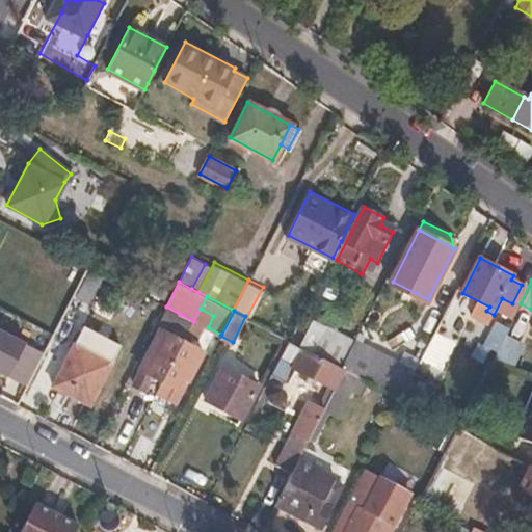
[(345,369),(358,341),(317,320),(303,346),(345,369)]
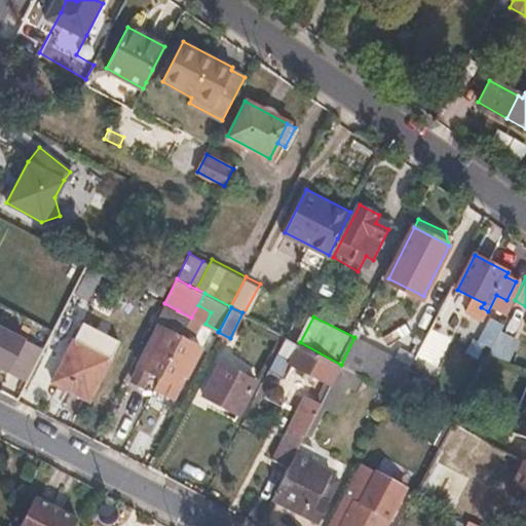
[(0,326),(0,332),(22,344),(25,339),(0,326)]
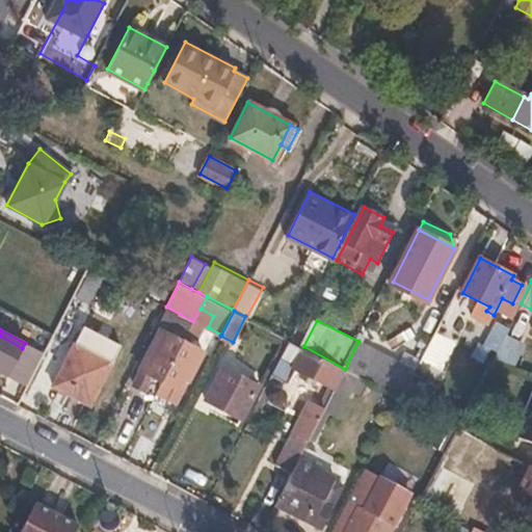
[(283,354),(291,340),(269,329),(263,344),(283,354)]
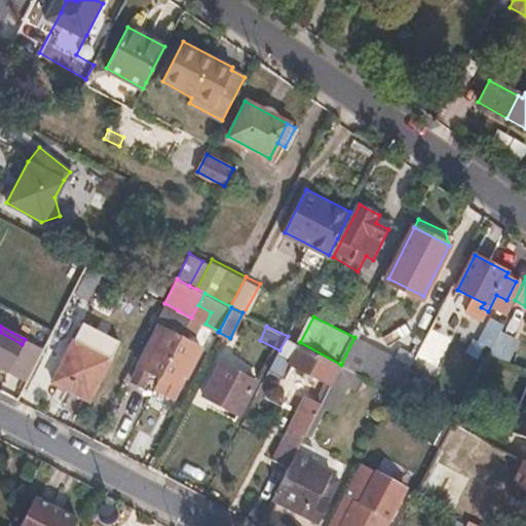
[(142,385),(149,371),(145,368),(155,348),(164,331),(159,328),(132,380),(142,385)]
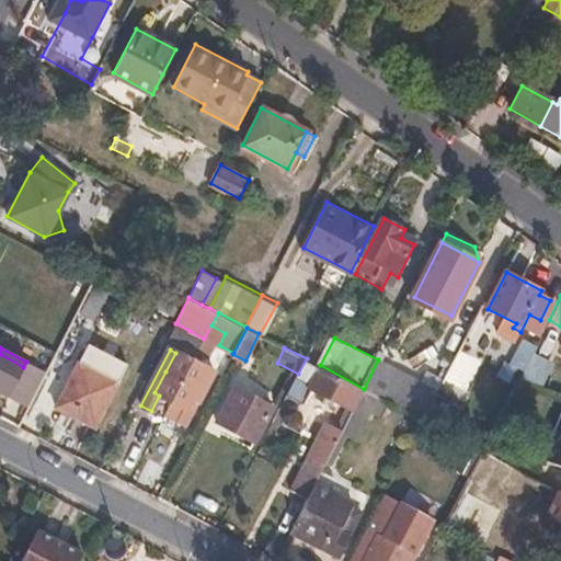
[(184,378),(192,361),(175,353),(165,371),(155,392),(159,396),(171,402),(184,378)]
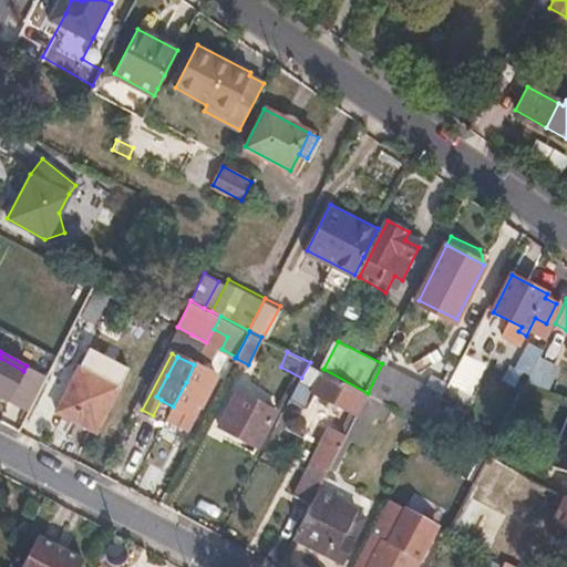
[(0,358),(0,395),(8,401),(23,371),(0,358)]
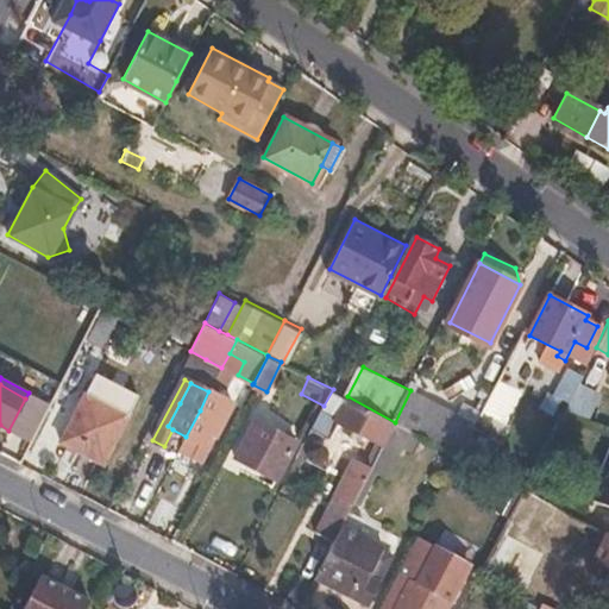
[(395,422),(347,396),(333,389),(324,406),(318,418),(313,429),(333,439),(343,421),(388,445),(399,424),(395,422)]
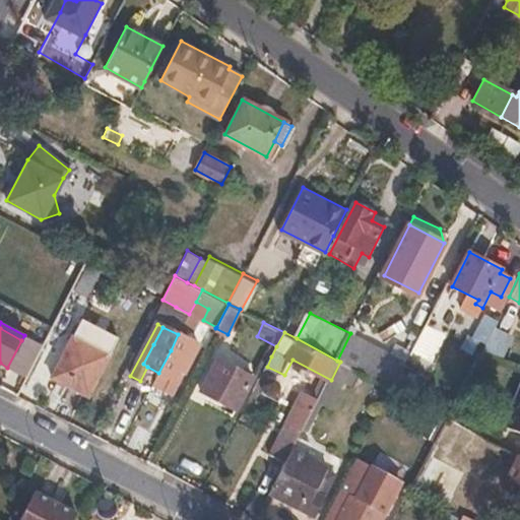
[(406,362),(350,333),(337,361),(340,362),(364,374),(392,389),(406,362)]
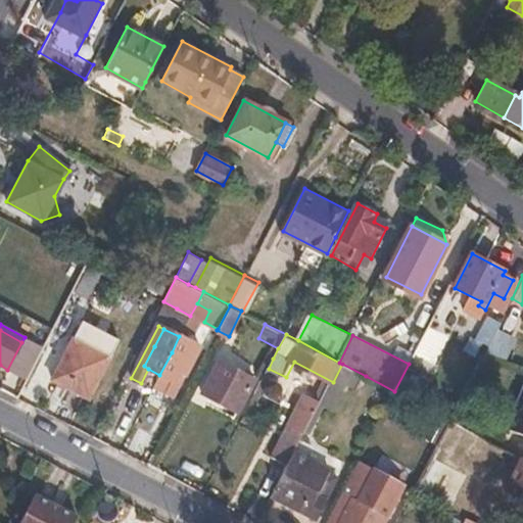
[(180,374),(195,345),(179,336),(172,352),(159,375),(175,383),(180,374)]
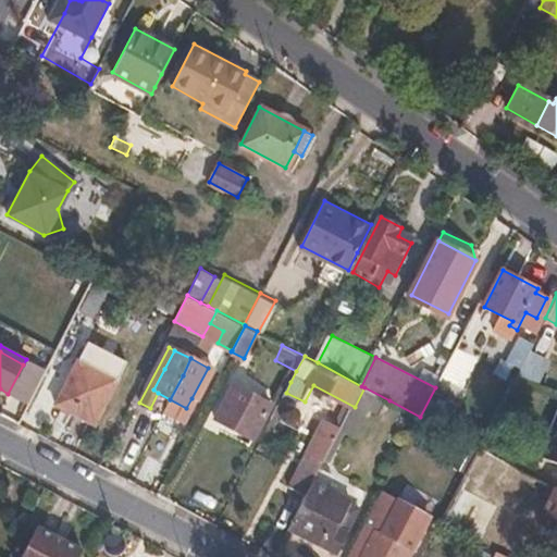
[(95,422),(116,379),(79,359),(58,404),(95,422)]
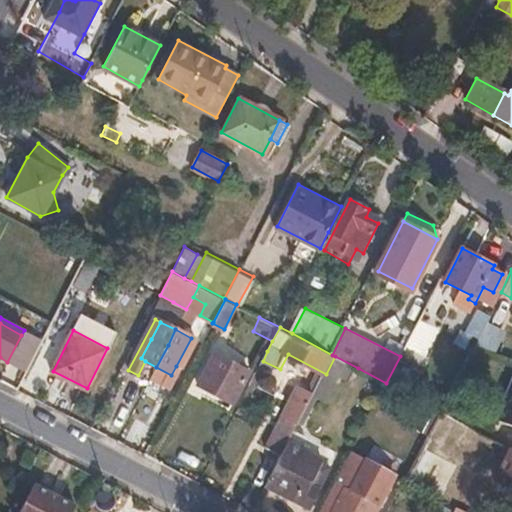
[(263,361),(267,351),(255,345),(249,357),(261,363),(263,361)]
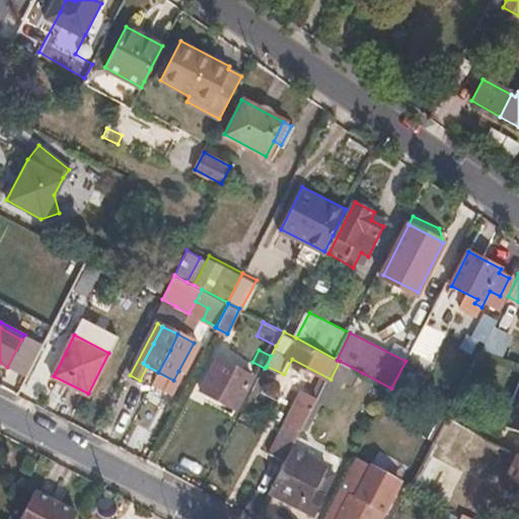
[(235,409),(252,375),(217,357),(200,389),(235,409)]
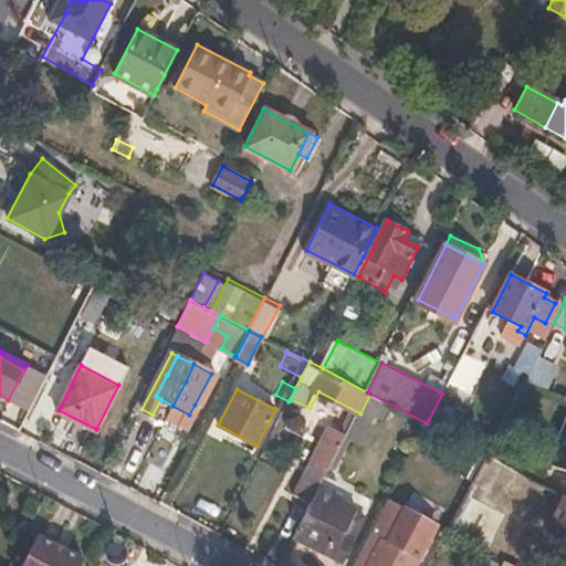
[(389,419),(396,407),(370,394),(360,413),(359,416),(373,422),(377,412),(389,419)]
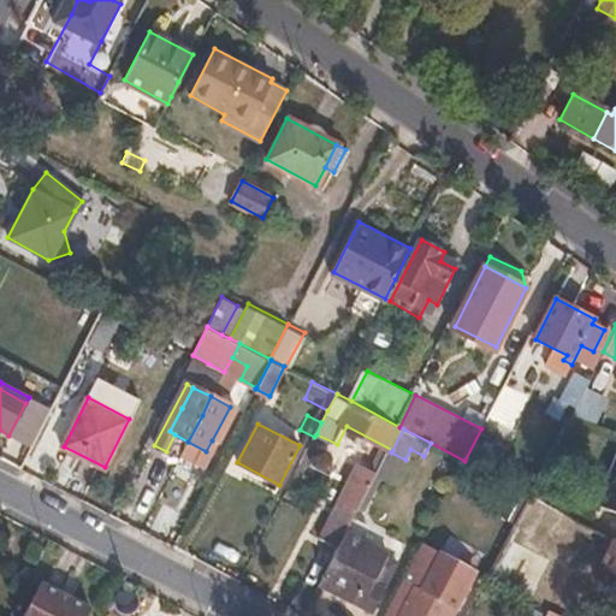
[(206,451),(188,442),(179,457),(203,471),(218,443),(212,440),(206,451)]
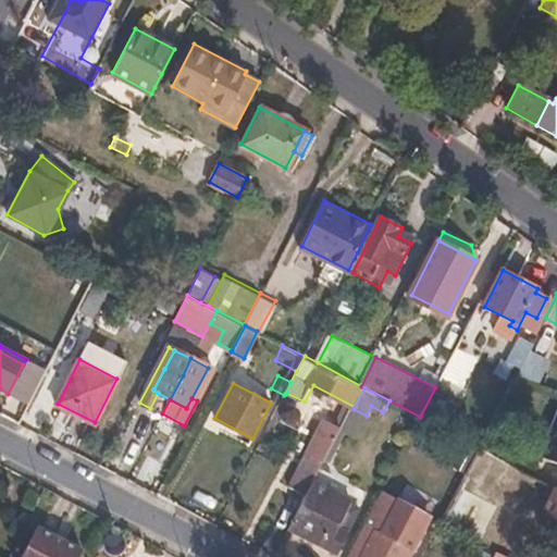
[(556,412),(540,457),(556,462),(556,412)]
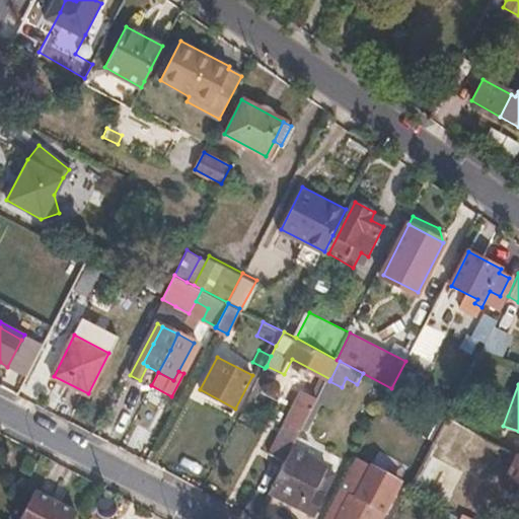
[(290,455),(319,400),(303,392),(272,452),(287,460),(290,455)]
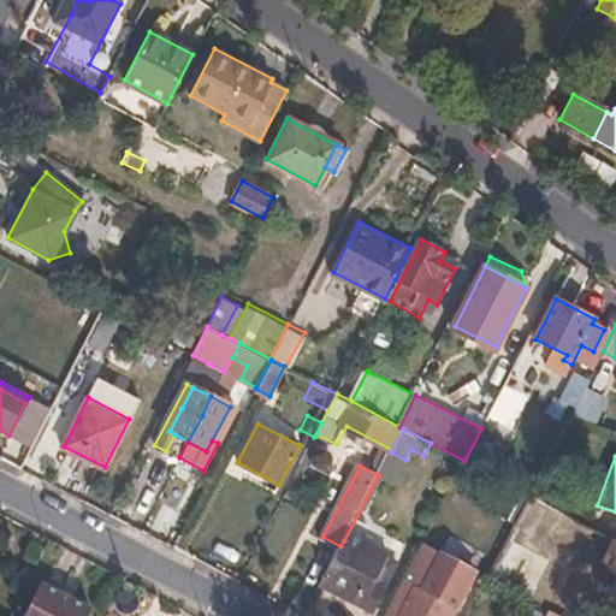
[(579,555),(593,528),(529,495),(489,574),(538,599),(552,606),(579,555)]
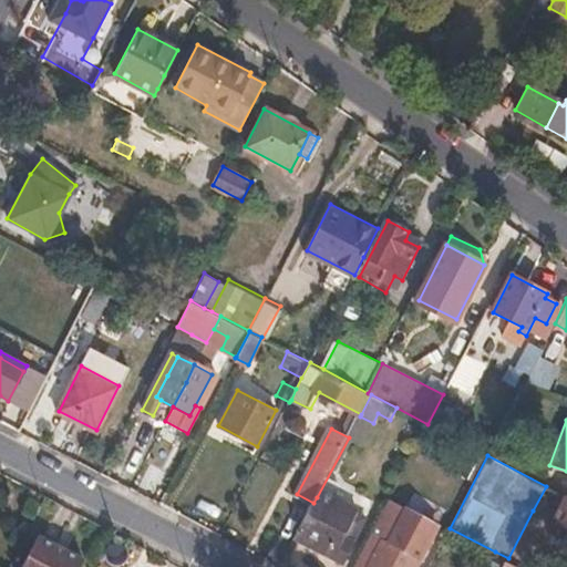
[(566,497),(546,486),(533,511),(566,528),(566,532),(564,538),(566,539),(566,497)]
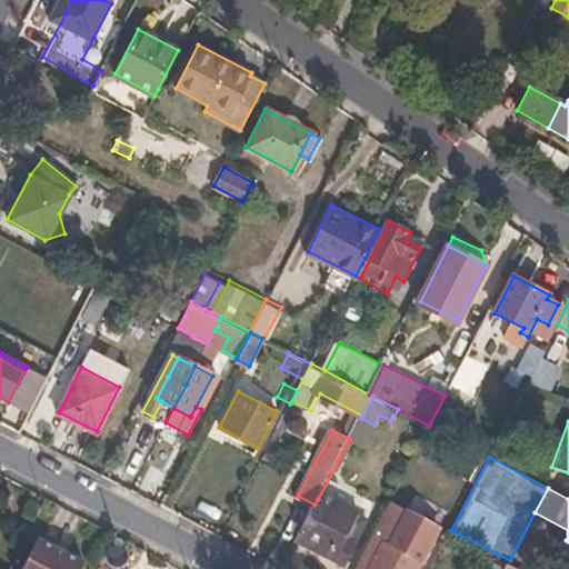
[(342,547),(357,519),(318,499),(315,505),(292,547),(332,568),(342,568),(351,551),(342,547)]
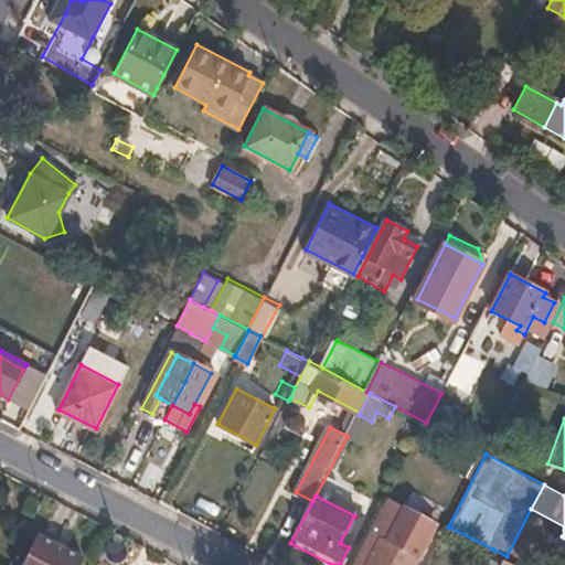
[(369,534),(383,541),(393,522),(401,507),(386,500),(369,534)]
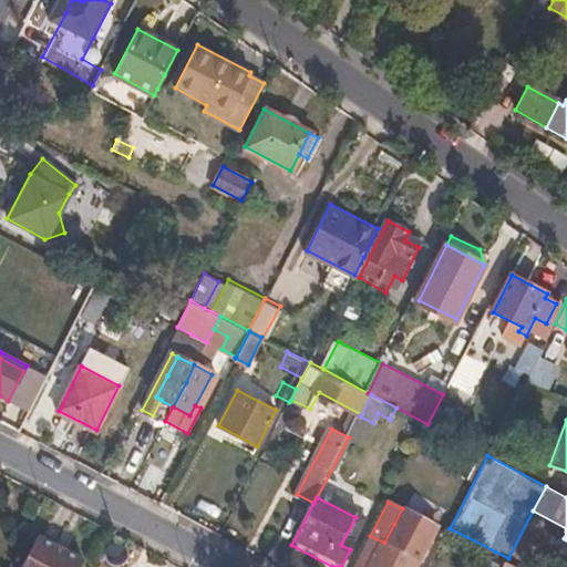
[(428,540),(394,524),(384,543),(418,560),(428,540)]
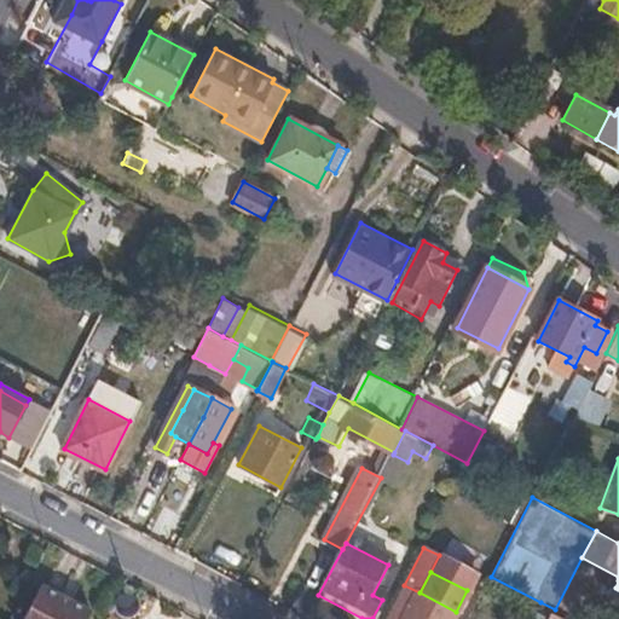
[(92,618),(97,612),(45,585),(28,618),(92,618)]
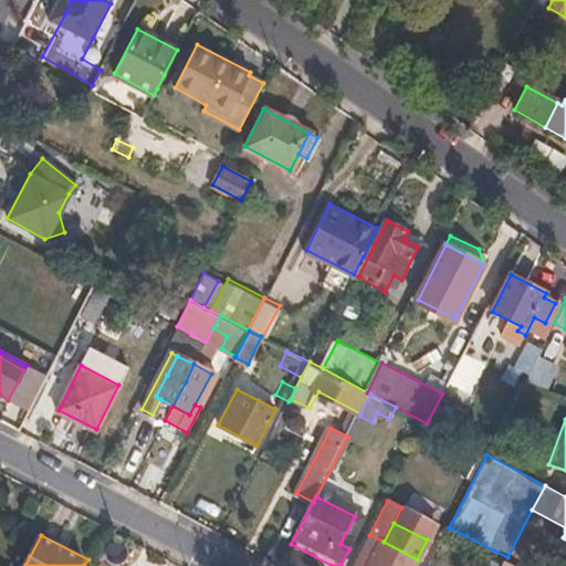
[(415,565),(418,559),(417,559),(384,542),(369,535),(353,565),(415,565)]
